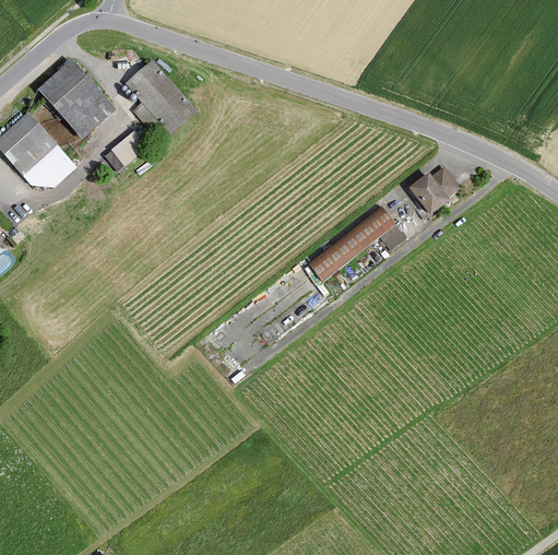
[(196,110),(151,59),(122,83),(140,103),(132,110),(150,131),(159,124),(168,133),(196,110)]
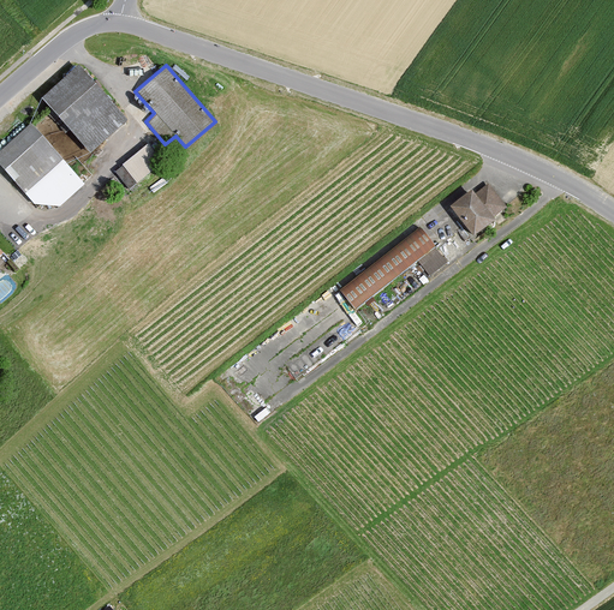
[(124,121),(76,66),(41,97),(89,151),(124,121)]
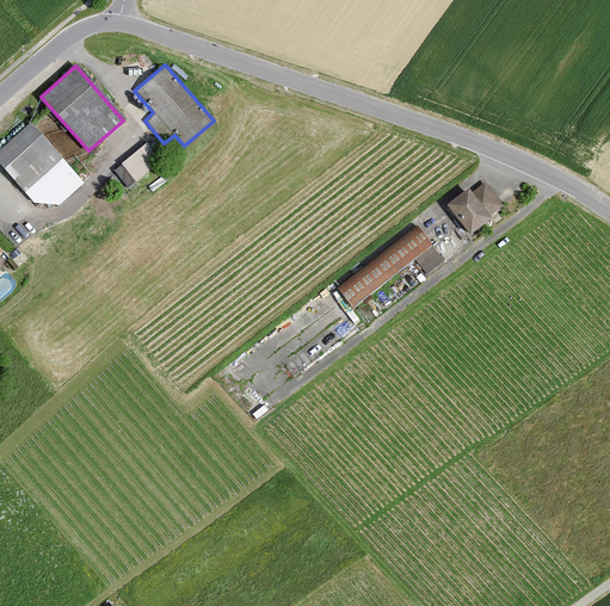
[(69,172),(25,124),(0,147),(0,164),(36,202),(69,172)]
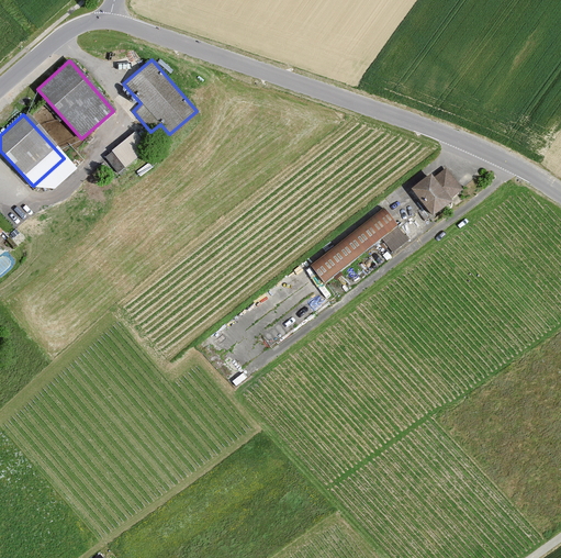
[(134,132),(112,149),(125,166),(147,147),(134,132)]
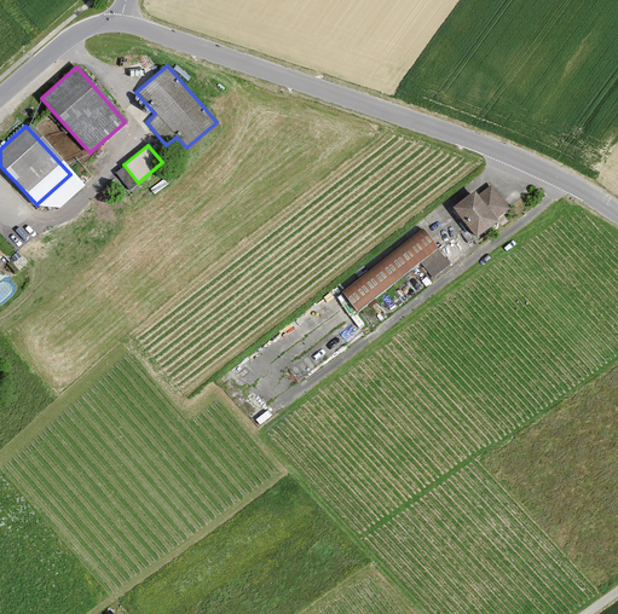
[(474,191),(454,207),(475,237),(498,220),(496,218),(509,209),(491,184),(477,193),(474,191)]
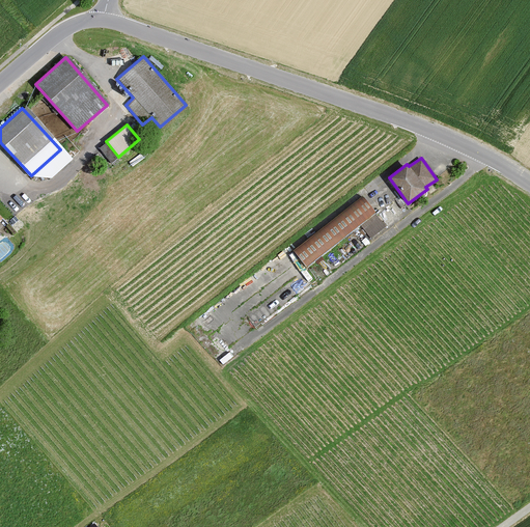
[(360,196),(291,248),(303,265),(372,213),(360,196)]
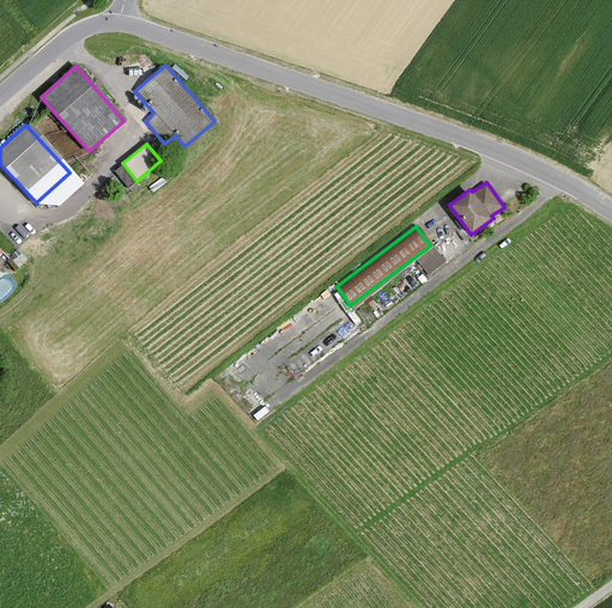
[(431,247),(417,259),(428,272),(442,261),(431,247)]
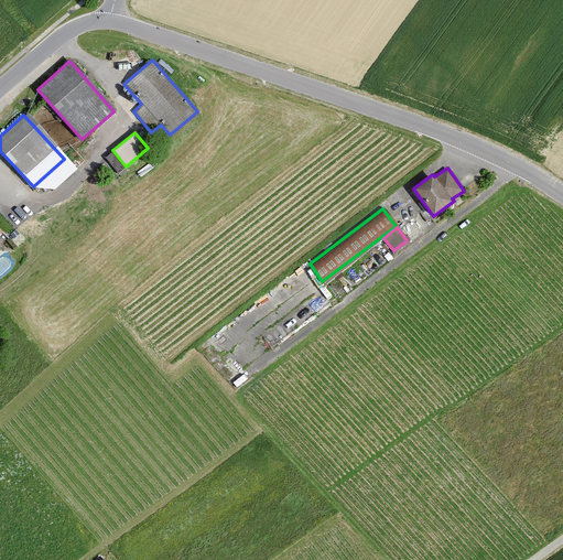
[(309,305),(292,316),(296,323),(313,311),(309,305)]
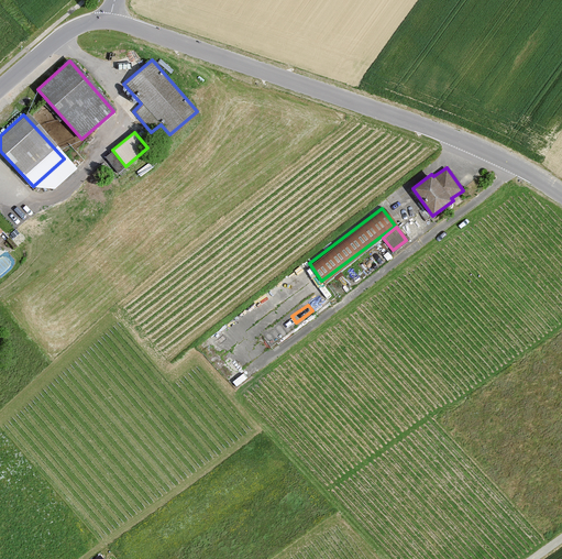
All buildings are outlined.
